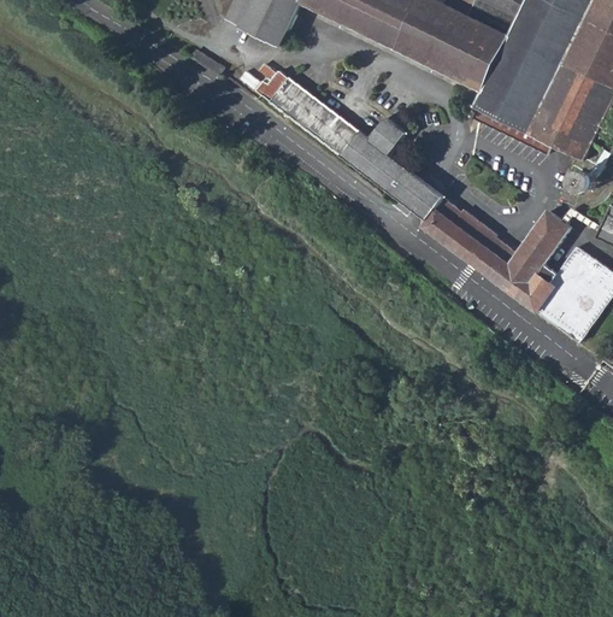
[(612,0),(231,0),(223,17),(282,48),(304,5),(481,90),(473,104),(477,106),(472,116),(547,154),(552,145),(585,162),(612,104),(612,0)]
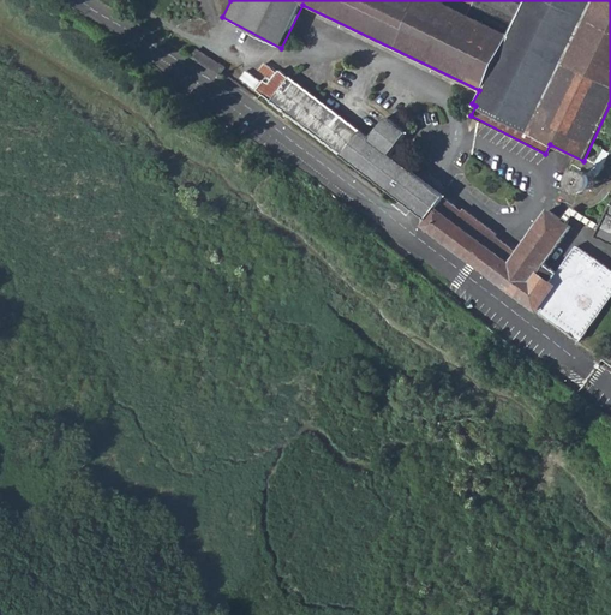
[(219,78),(226,66),(199,49),(192,63),(219,78)]
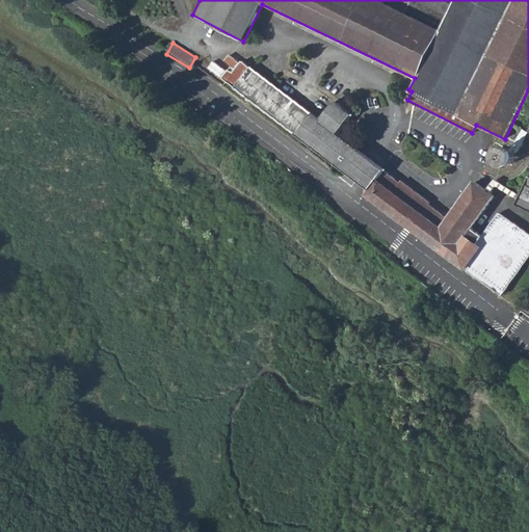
[(227,70),(220,77),(337,165),(351,145),(336,134),(350,115),(333,101),(318,120),(240,60),(231,73),(227,70)]
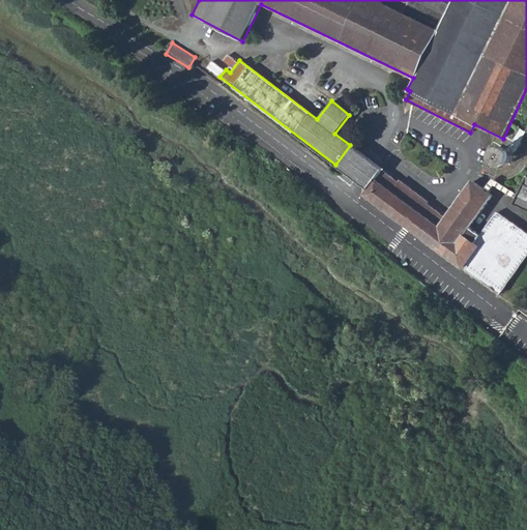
[(381,170),(362,195),(498,294),(526,255),(526,237),(494,213),(478,234),(470,228),(492,198),(468,180),(442,215),(427,204),(429,201),(399,179),(397,181),(381,170)]
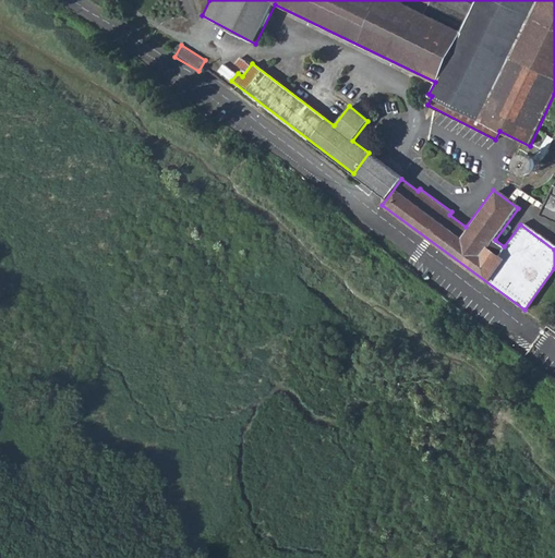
[(554,195),(545,216),(554,220),(554,195)]
